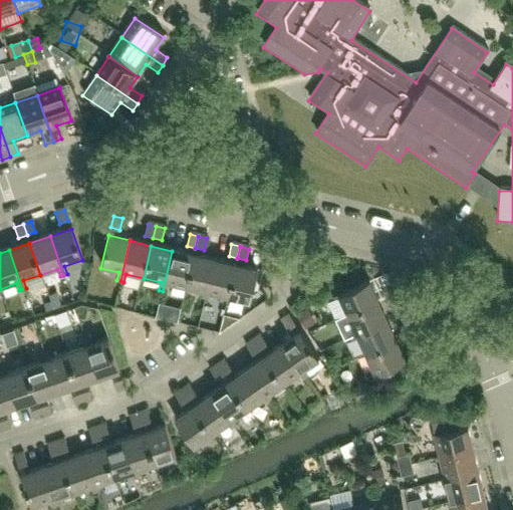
[(186,288),(193,256),(172,251),(163,291),(166,292),(168,284),(186,288)]
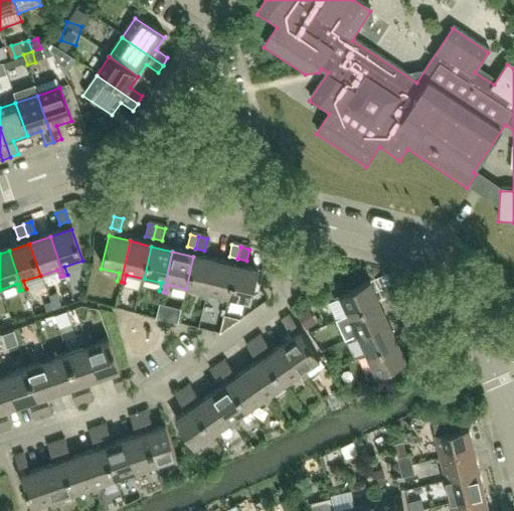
[(205,302),(214,262),(193,257),(186,289),(203,293),(201,301),(205,302)]
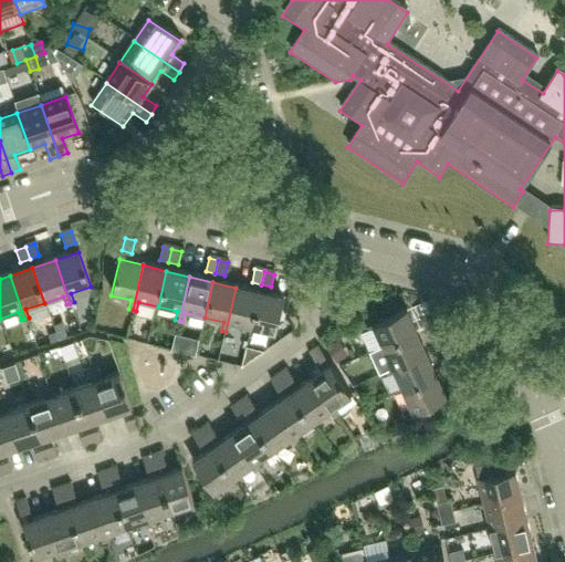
[(251,329),(259,293),(236,288),(226,332),(229,333),(231,324),(251,329)]
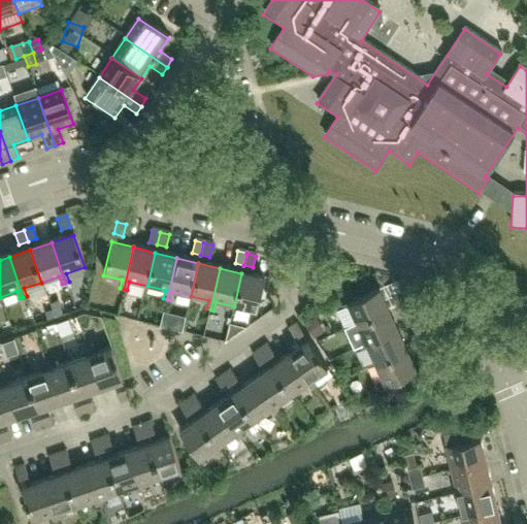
[(254,320),(264,279),(241,273),(234,306),(253,312),(251,319),(254,320)]
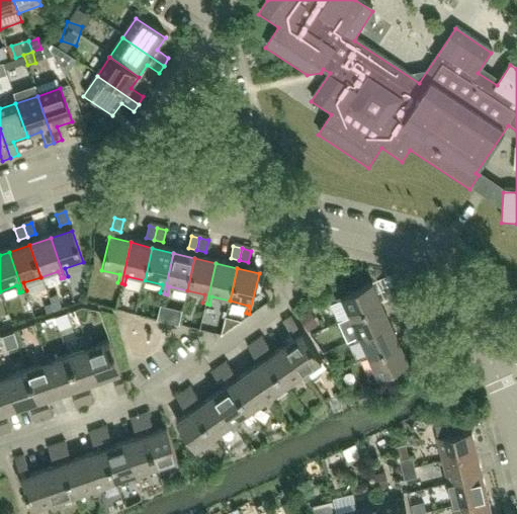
[(380,306),(371,284),(333,303),(334,306),(342,302),(349,319),(380,306)]
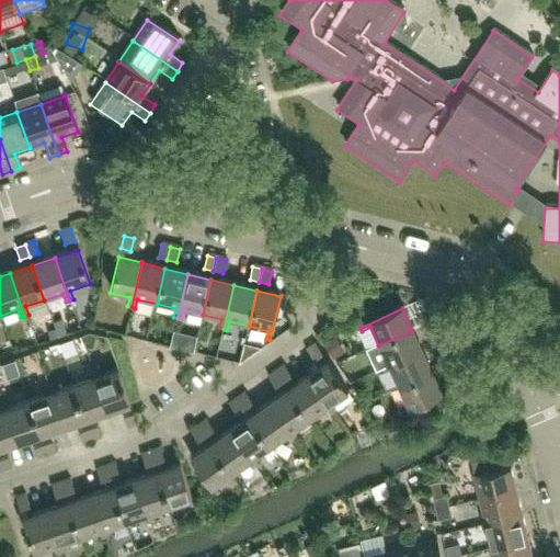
[(415,318),(420,327),(432,321),(427,313),(415,318)]
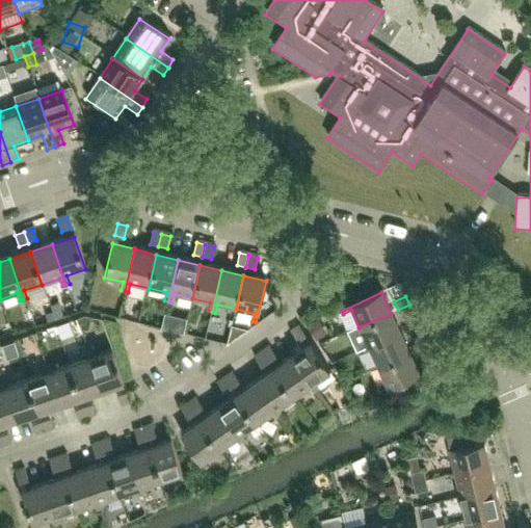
[(414,314),(409,305),(398,310),(402,319),(414,314)]
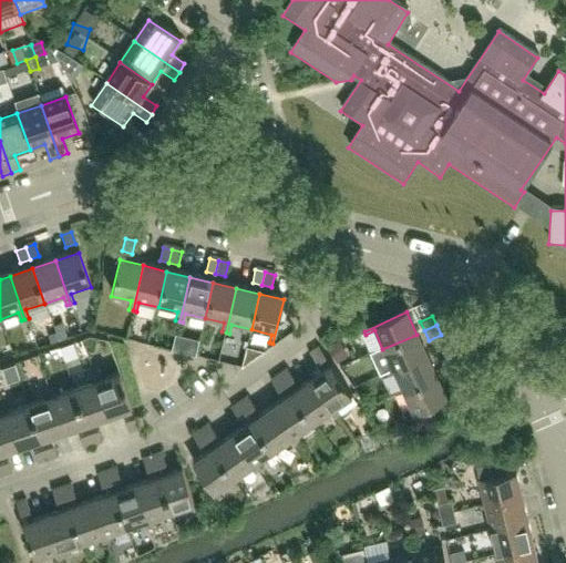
[(426,356),(417,335),(382,349),(391,368),(383,371),(384,375),(426,356)]
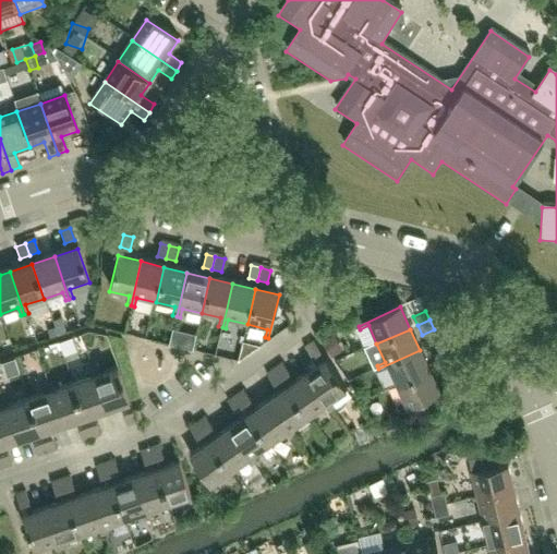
[(182,334),(179,350),(192,352),(195,337),(182,334)]
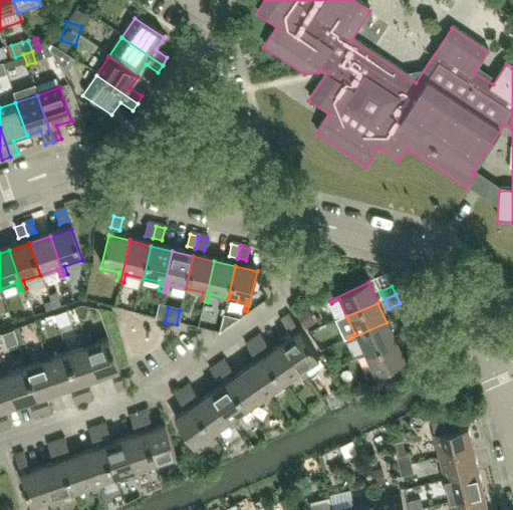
[(306,311),(298,317),(305,330),(314,324),(306,311)]
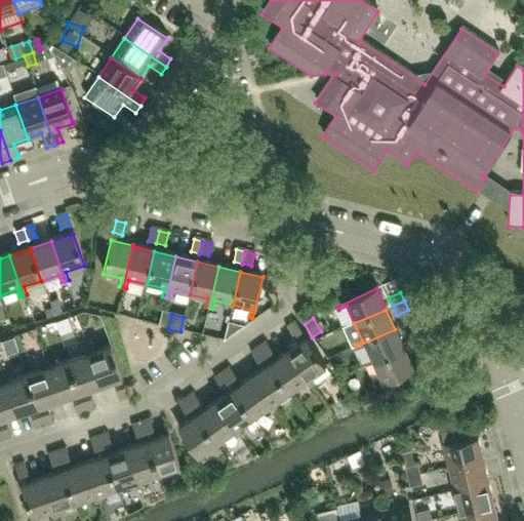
[(301,333),(294,323),(286,329),(293,339),(301,333)]
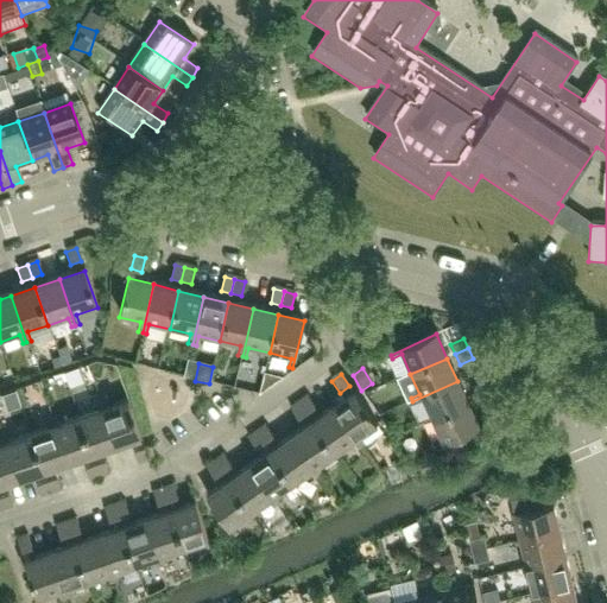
[(468,405),(457,381),(412,401),(415,406),(423,401),(431,421),(468,405)]
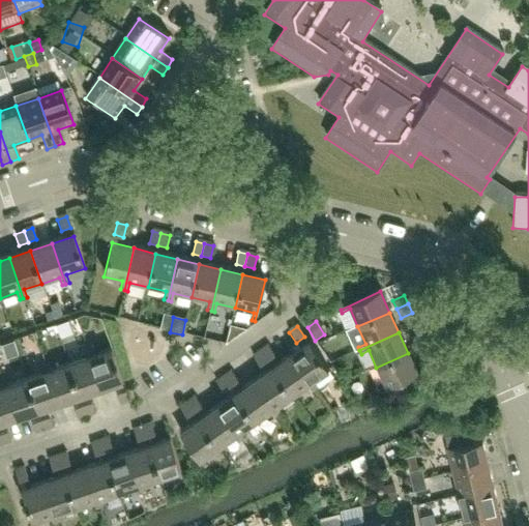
[(411,341),(415,350),(427,345),(422,337),(411,341)]
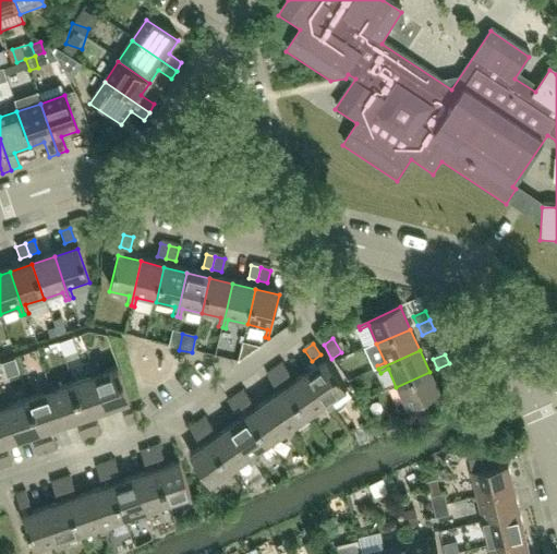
[(346,392),(325,362),(305,376),(331,413),(335,410),(329,404),(346,392)]
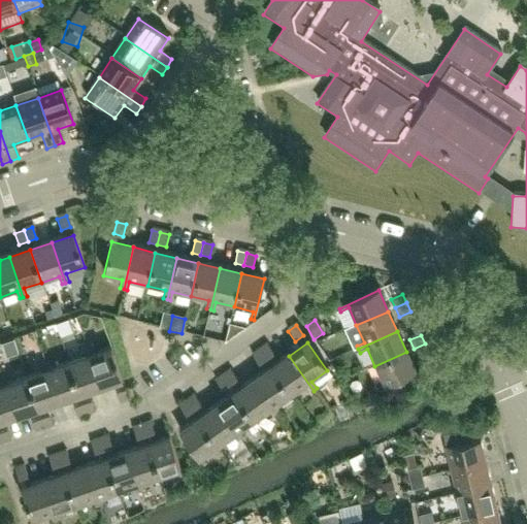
[(429,352),(425,344),(414,349),(418,357),(429,352)]
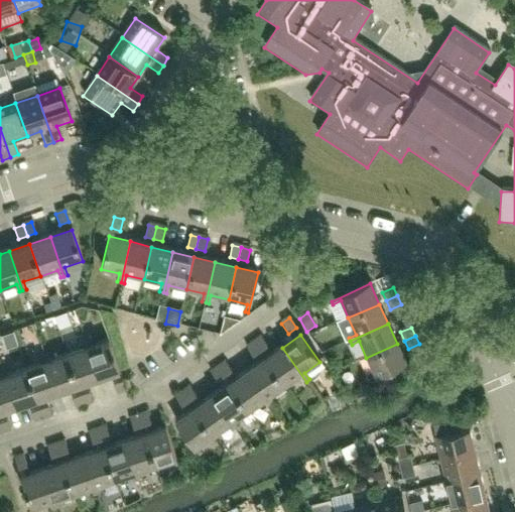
[(260,338),(253,344),(260,353),(267,348),(260,338)]
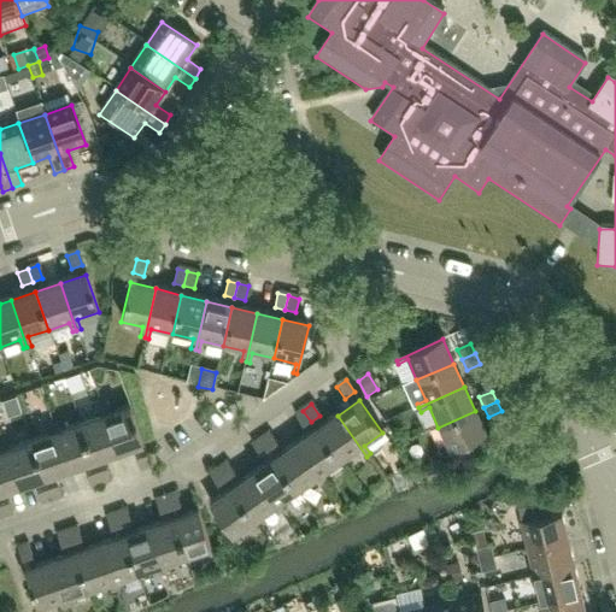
[(142,447),(130,410),(109,417),(105,407),(101,409),(117,455),(142,447)]
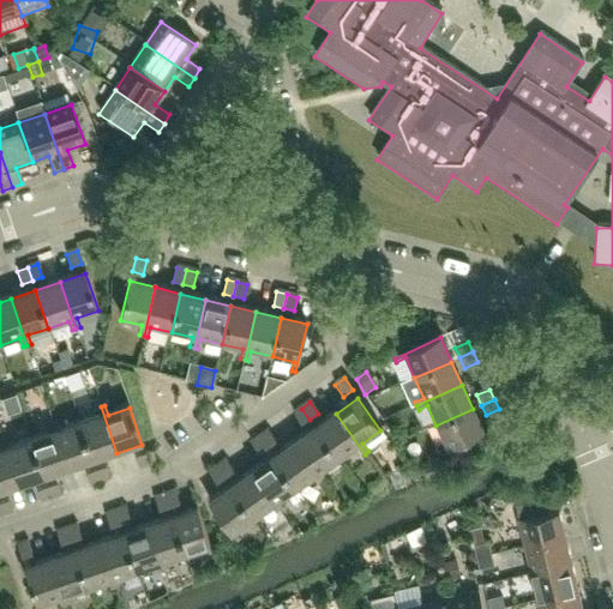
[(116,453),(101,406),(96,408),(100,417),(79,424),(92,462),(116,453)]
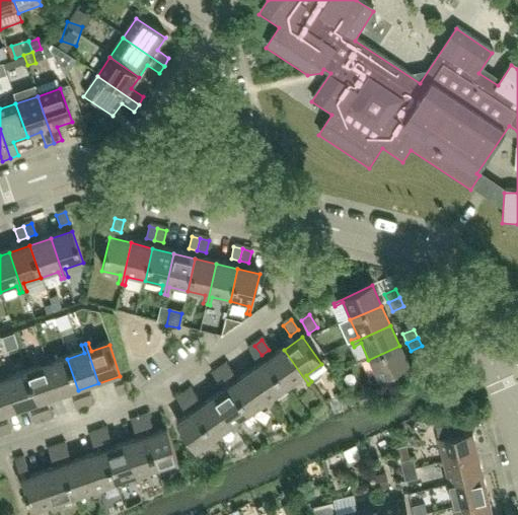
[(253,361),(262,355),(254,346),(246,351),(253,361)]
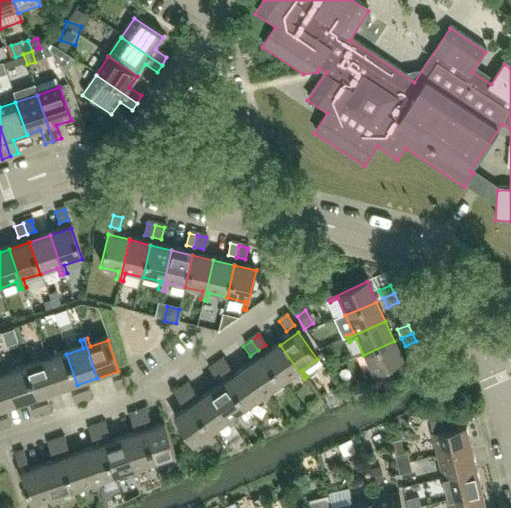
[(403,361),(394,341),(363,355),(371,372),(364,375),(365,378),(403,361)]
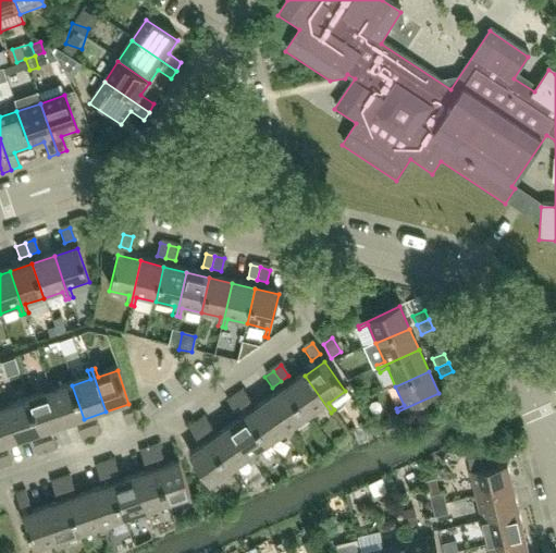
[(331,413),(305,376),(285,389),(306,418),(322,407),(328,415),(331,413)]
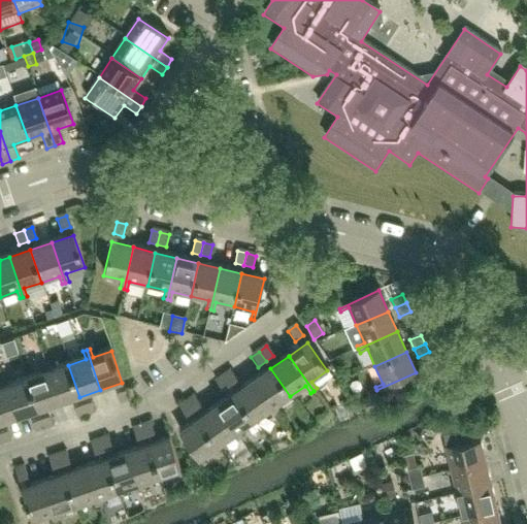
[(329,364),(333,377),(352,370),(348,357),(329,364)]
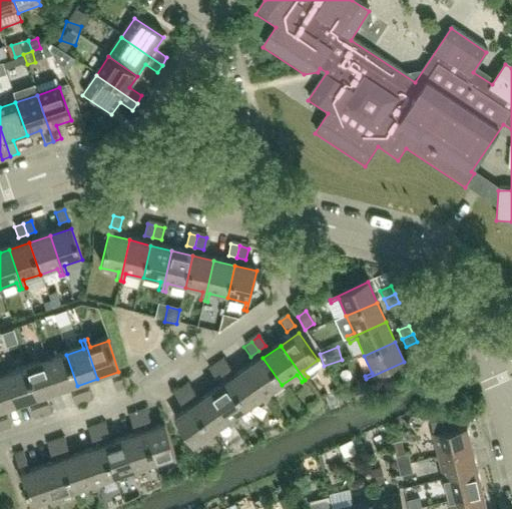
[(77,386),(66,355),(49,361),(46,353),(43,354),(57,393),(77,386)]
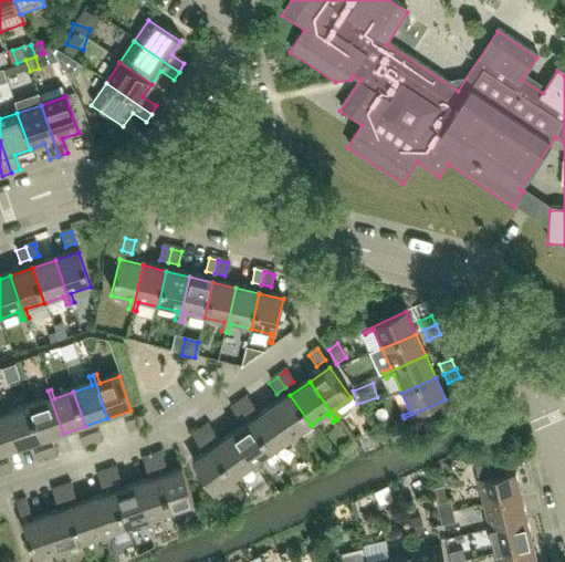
[(63,434),(48,391),(43,393),(46,401),(28,407),(40,441),(63,434)]
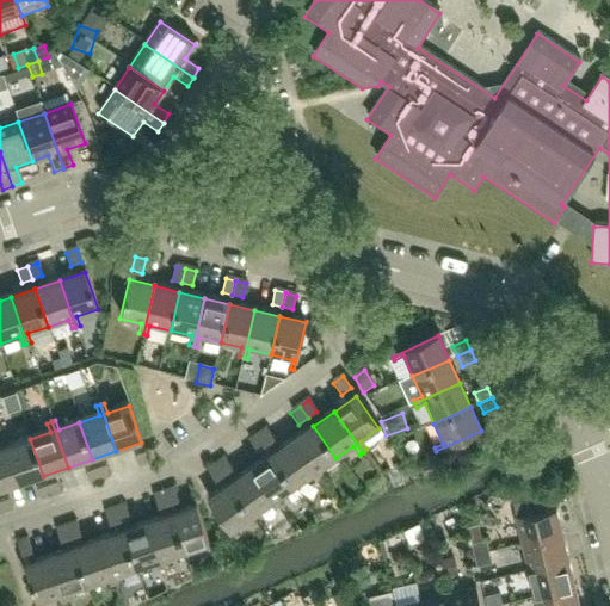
[(336,458),(313,426),(291,440),(320,481),(324,478),(319,471),(336,458)]
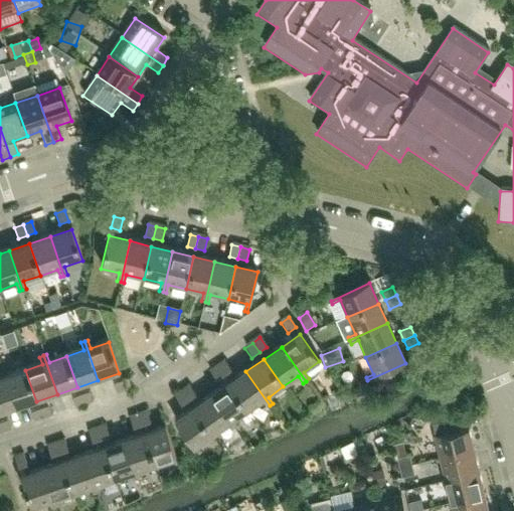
[(224,362),(216,367),(223,377),(231,372),(224,362)]
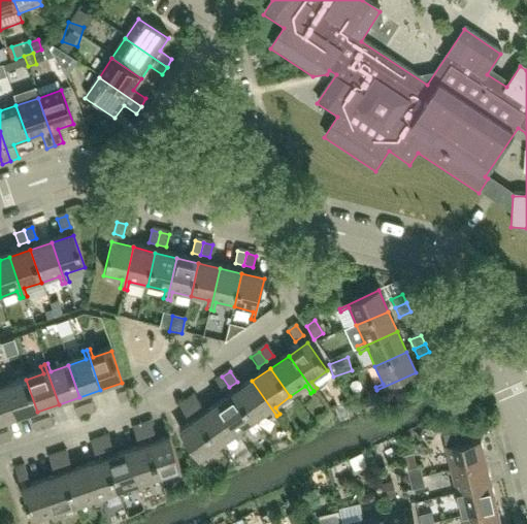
[(222,392),(229,387),(222,377),(215,383),(222,392)]
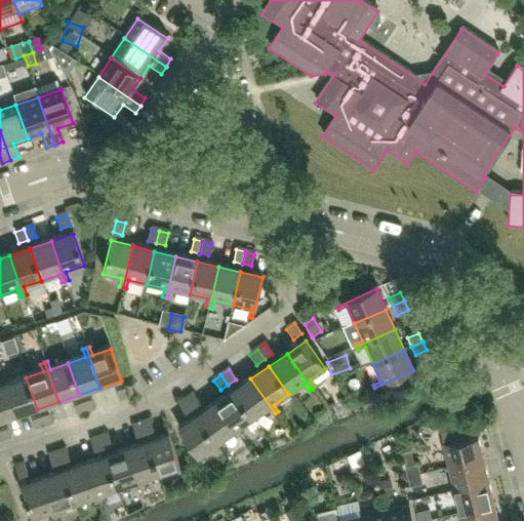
[(37,409),(26,377),(8,384),(6,375),(2,377),(16,416),(37,409)]
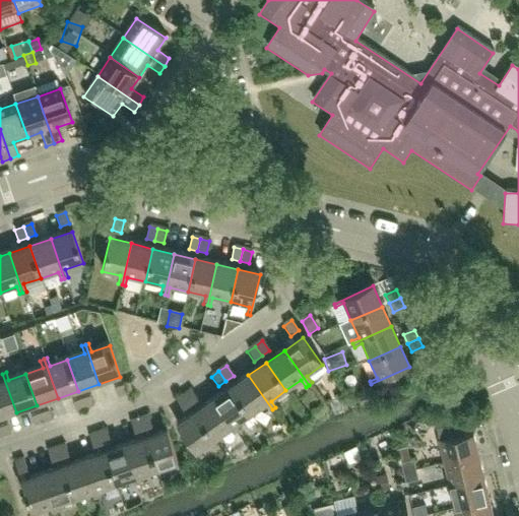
[(0,418),(16,412),(2,374),(0,374),(0,378),(1,382),(0,382),(0,418)]
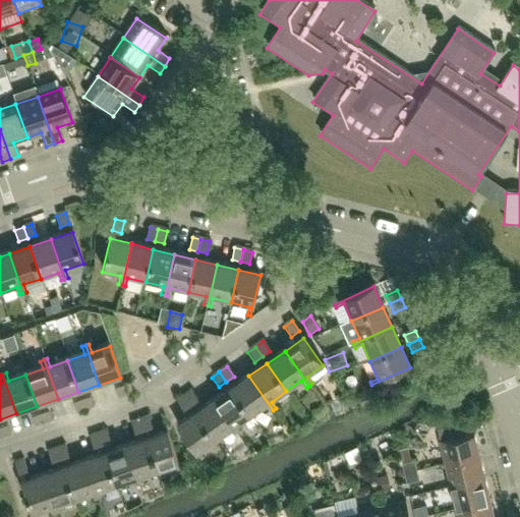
[(273,410),(248,376),(231,389),(250,416),(266,406),(270,412),(273,410)]
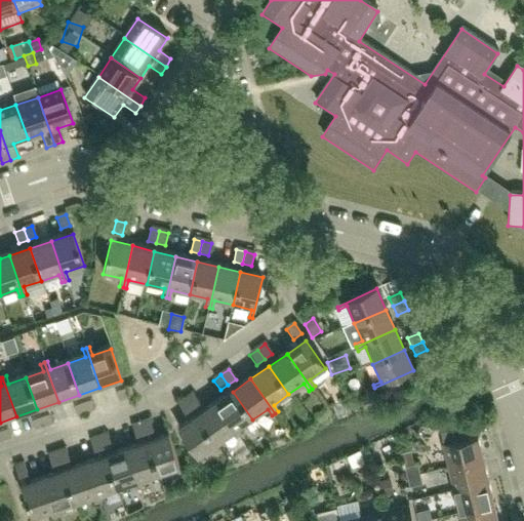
[(128,400),(124,389),(115,392),(119,403),(128,400)]
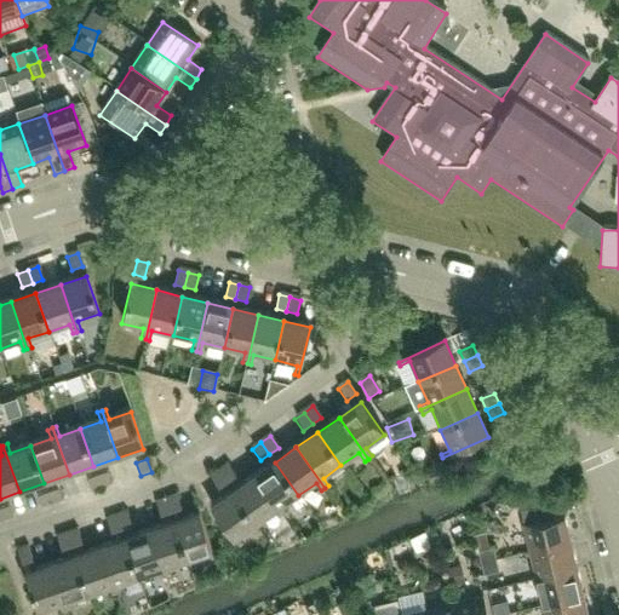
[(298,495),(275,463),(253,477),(282,518),(286,516),(280,507),(298,495)]
